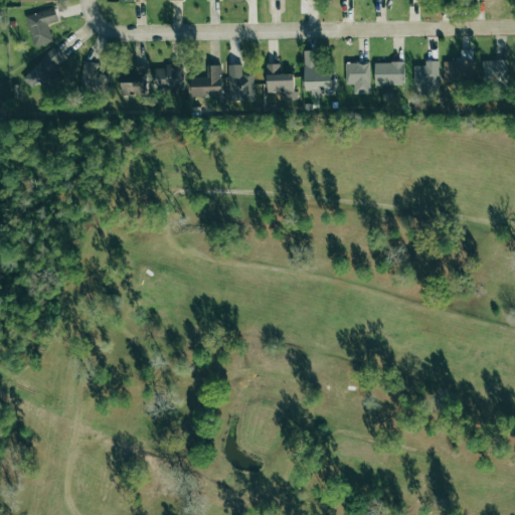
[(26,14),(32,46),(52,42),(48,23),(58,21),(55,8),(26,14)]
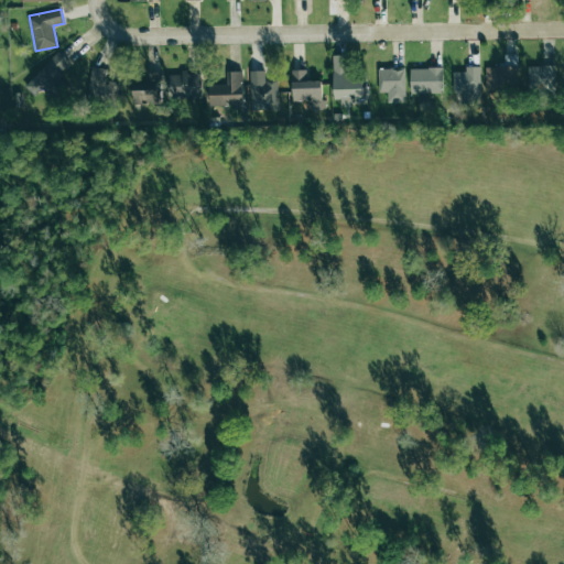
[(42,88),(52,97),(63,84),(56,78),(71,63),(57,51),(24,87),(34,96),(42,88)]
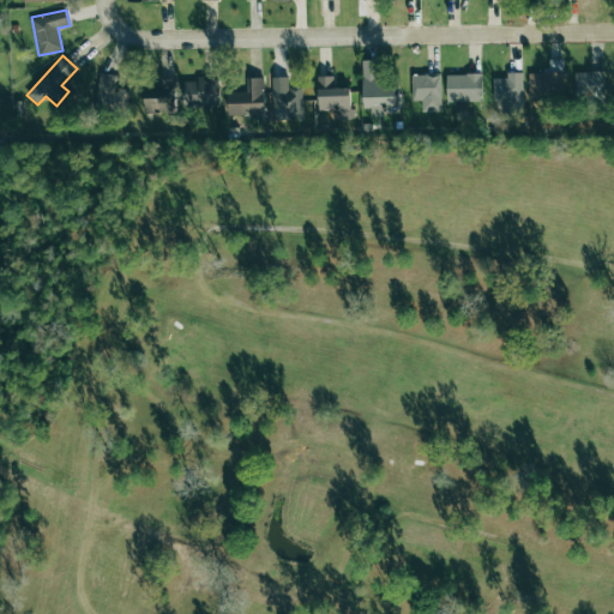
[(528,73),(529,98),(564,98),(563,58),(548,59),(548,73),(528,73)]
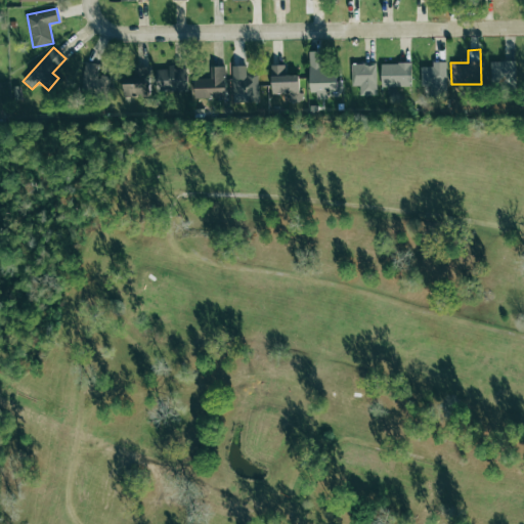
[(322,51),(309,51),(311,99),(328,98),(328,92),(340,91),(339,75),(323,75),(322,51)]
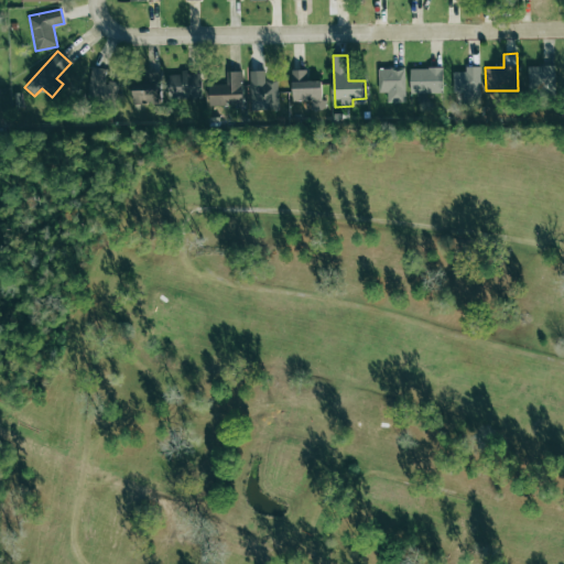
[(553,65),(529,66),(529,93),(554,93),(553,65)]
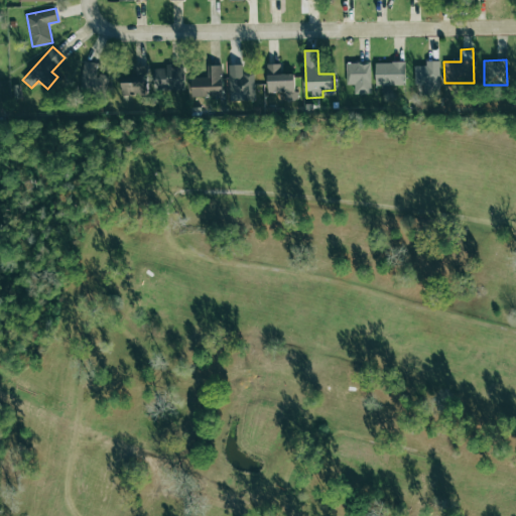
[(97,62),(84,60),(79,91),(107,95),(109,77),(96,74),(97,62)]
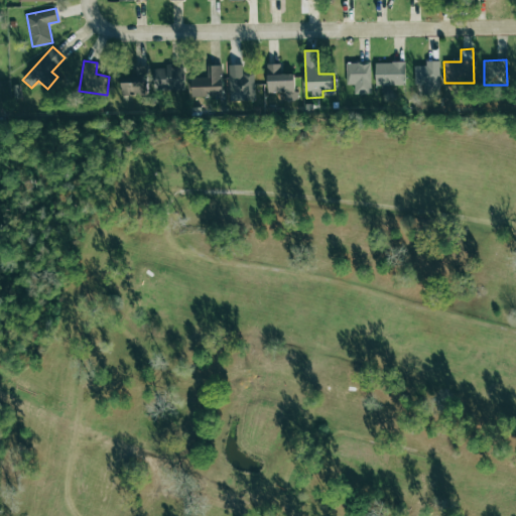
[(439,60),(426,60),(426,66),(414,66),(414,85),(422,84),(422,99),(439,98),(439,60)]
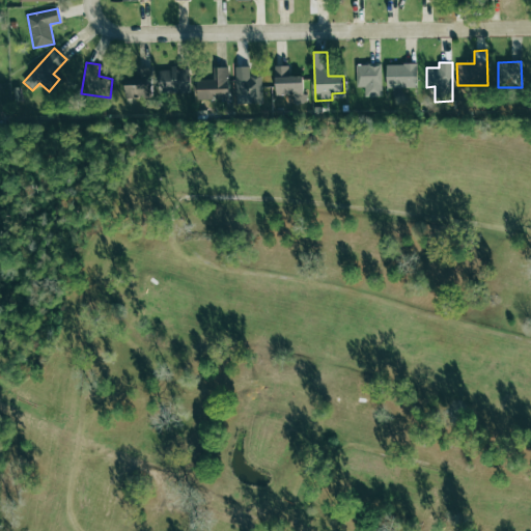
[(386,64),(386,88),(417,87),(416,63),(386,64)]
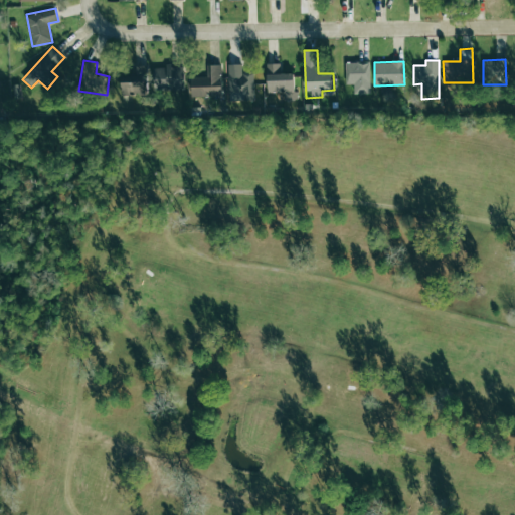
[(370,94),(369,62),(345,62),(346,84),(353,83),(353,94),(370,94)]
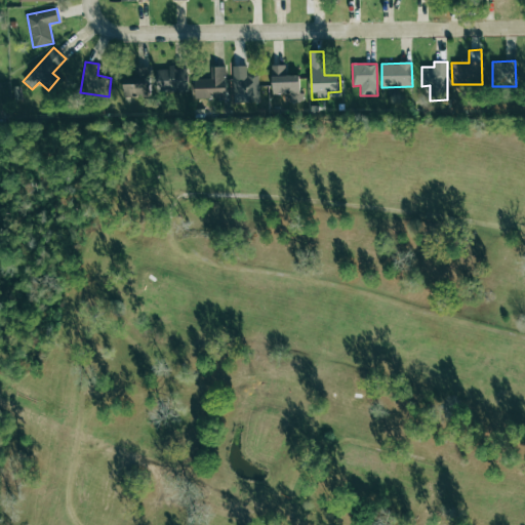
[(299,75),(285,75),(285,65),(271,66),(272,94),(289,93),(289,102),(300,102),(299,75)]
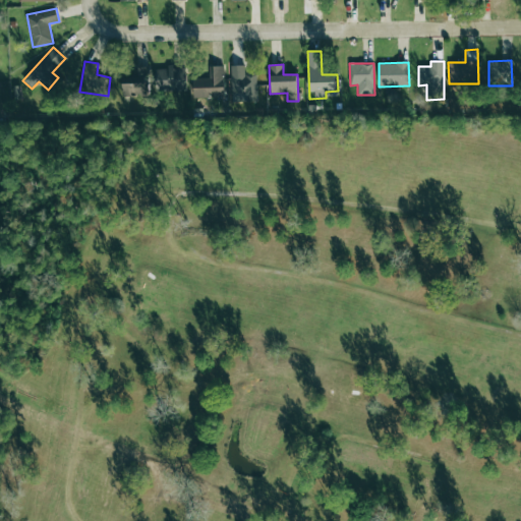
[(209,66),(209,77),(194,78),(194,98),(224,97),(223,65),(209,66)]
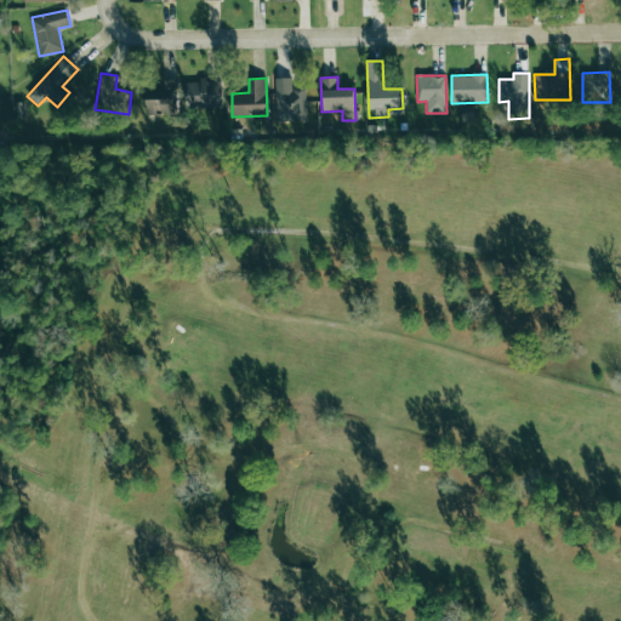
[(292,78),(275,78),(275,115),(306,114),(305,86),(292,87),(292,78)]
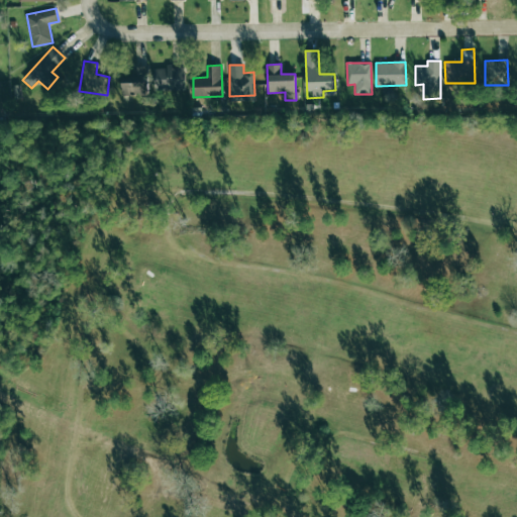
[(146,96),(148,67),(135,66),(134,77),(121,77),(121,95),(146,96)]
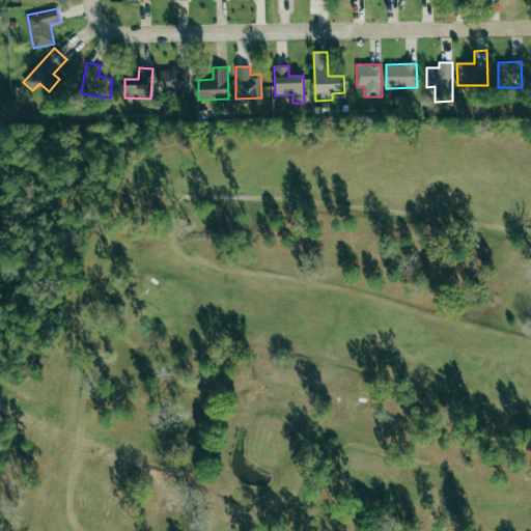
[(189,70),(160,70),(161,92),(190,91),(189,70)]
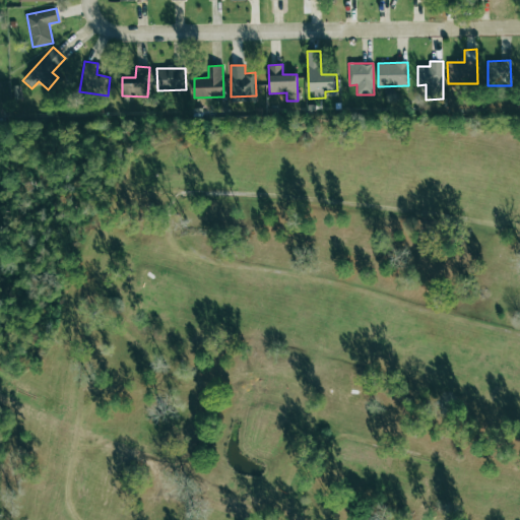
All buildings are outlined.
